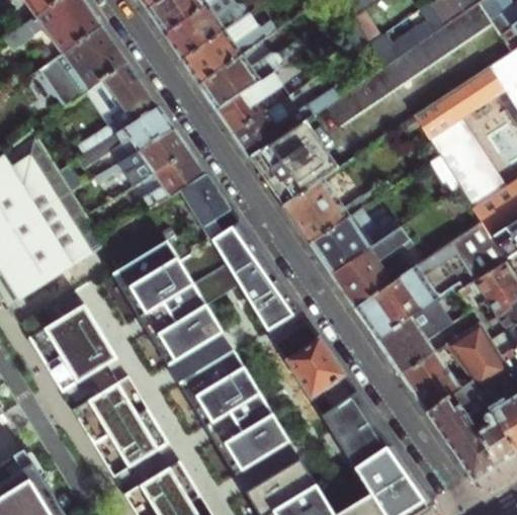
[(0,0),(25,0),(35,15),(57,0),(0,0)]
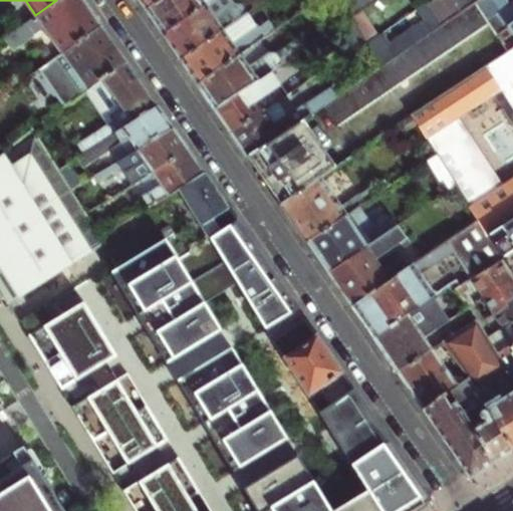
[(88,3),(86,0),(56,0),(35,15),(7,35),(10,40),(11,42),(13,43),(14,44),(15,44),(17,44),(18,43),(30,35),(48,61),(101,23),(88,3)]
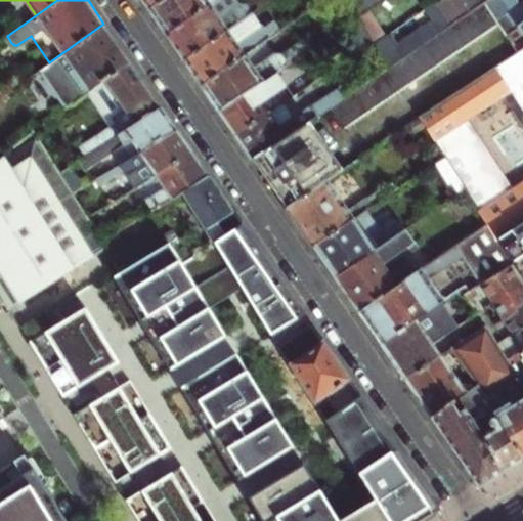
[(141,0),(147,9),(160,0),(141,0)]
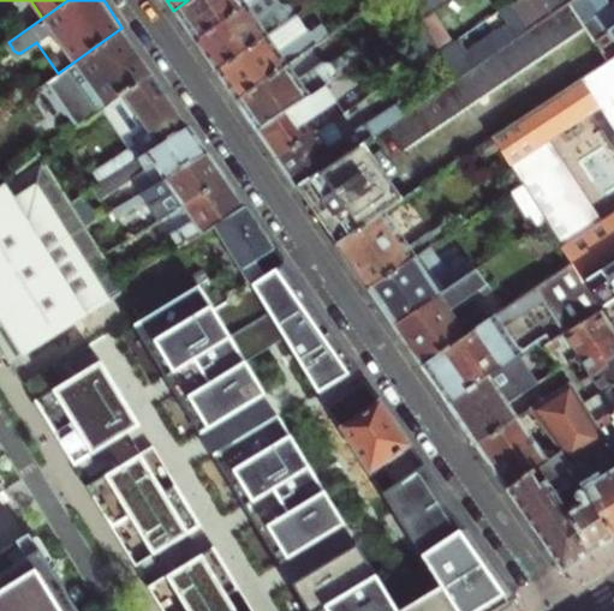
[(188,0),(173,11),(185,28),(194,40),(249,0),(188,0)]
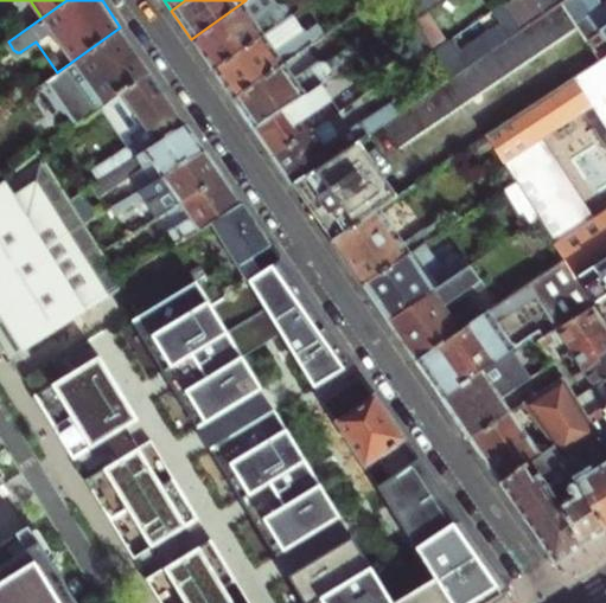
[(246,0),(191,39),(203,56),(211,68),(291,12),(308,0),(286,0),(285,1),(278,1),(276,0),(246,0)]
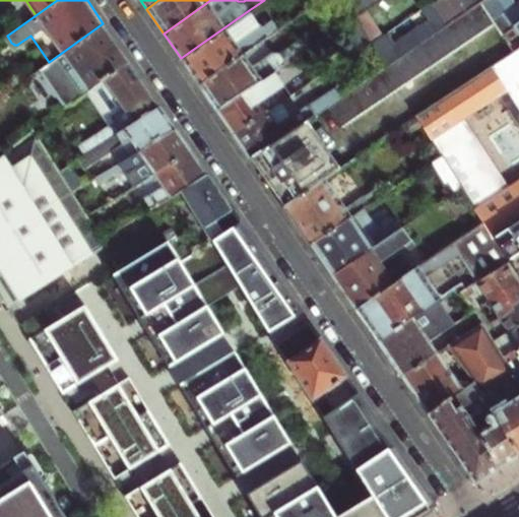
[(344,0),(354,15),(366,7),(376,0),(344,0)]
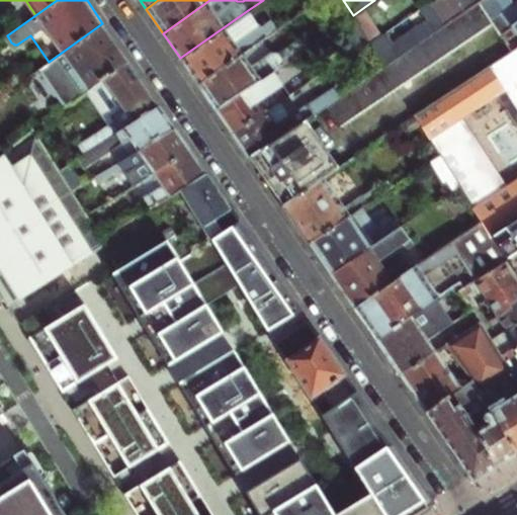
[(447,23),(479,1),(480,0),(431,0),(447,23)]
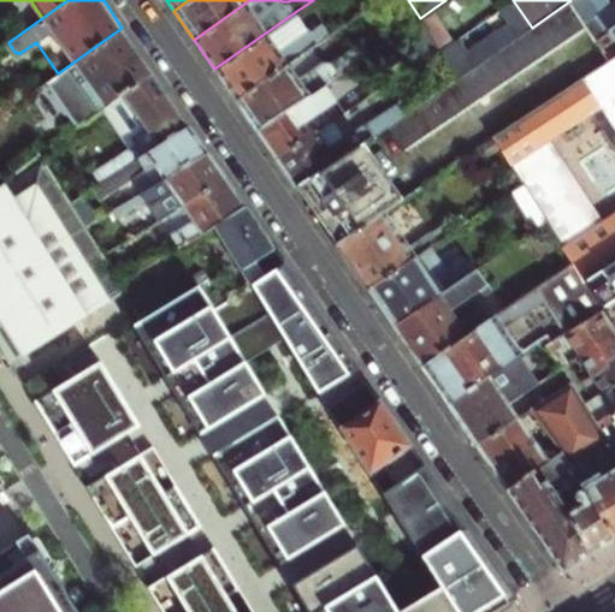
[(571,0),(569,1),(583,22),(593,15),(604,31),(614,23),(614,0),(571,0)]
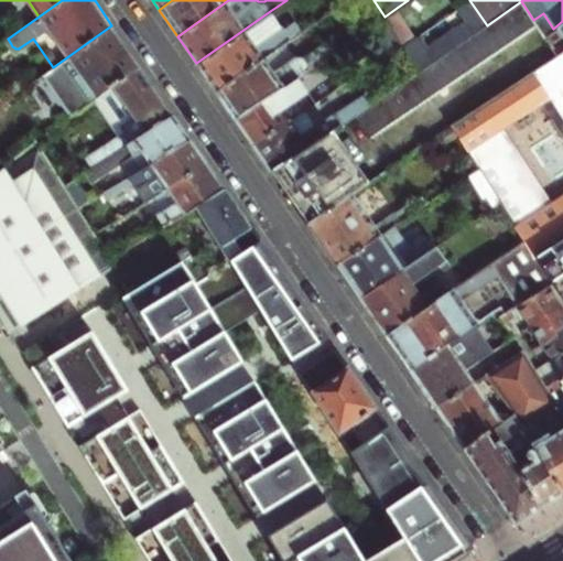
[(533,20),(521,1),(487,25),(465,40),(436,58),(419,71),(368,104),(356,112),(370,137),(537,25),(533,20)]
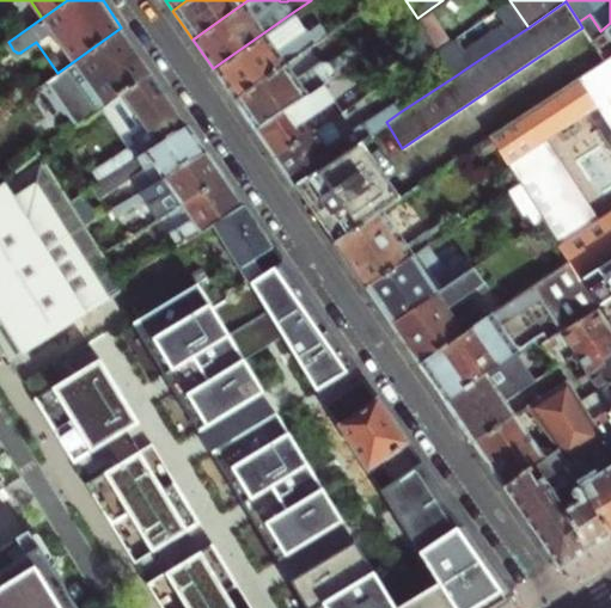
[(431,8),(417,18),(435,47),(450,37),(431,8)]
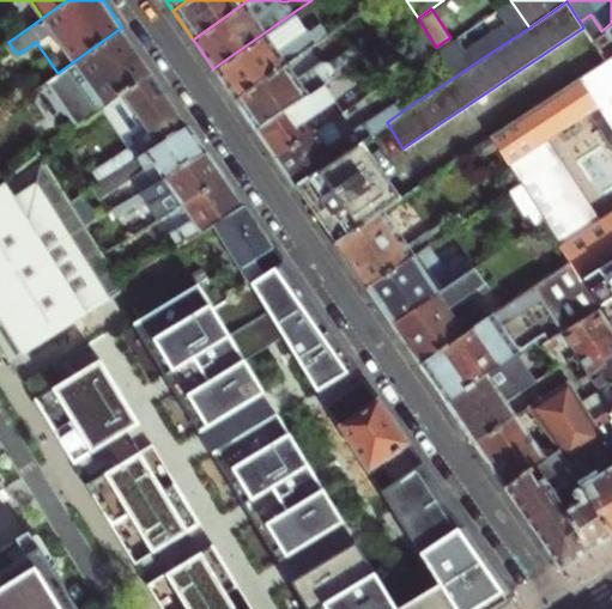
[(294,12),(213,68),(225,85),(235,99),(309,47),(328,34),(319,22),(307,30),(294,12)]
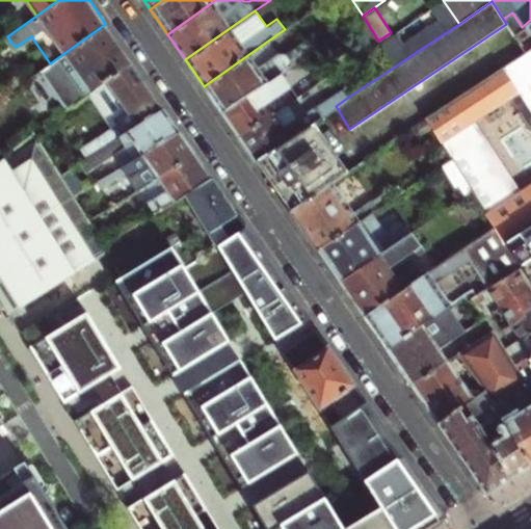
[(530,47),(530,20),(522,27),(512,12),(503,19),(506,24),(525,51),(530,47)]
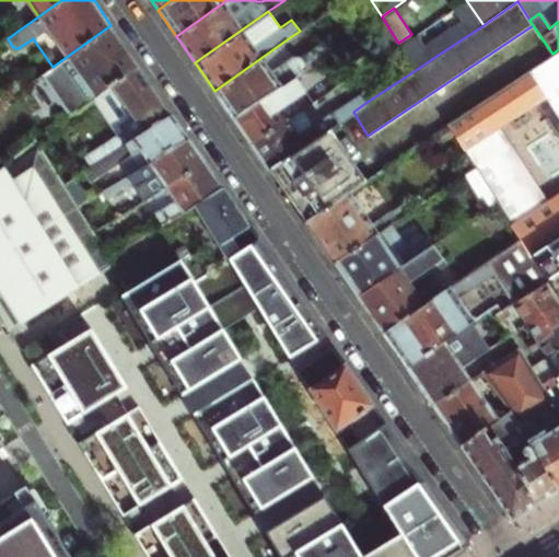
[(124,45),(111,25),(53,67),(50,68),(80,108),(100,94),(138,65),(124,45)]
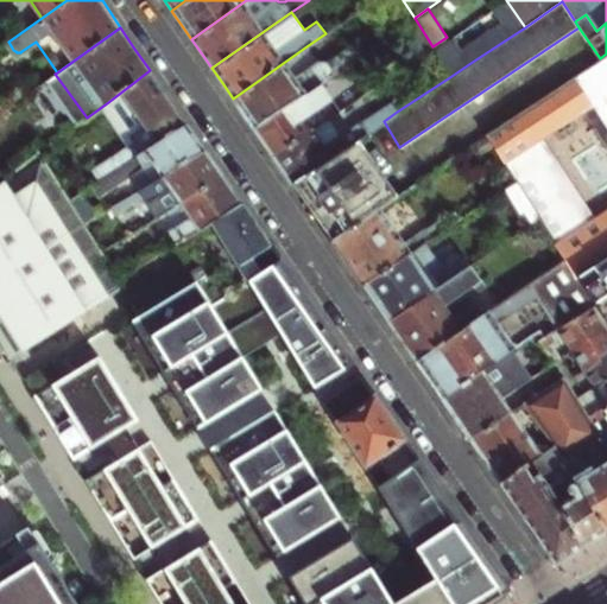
[(461,49),(470,63),(501,43),(492,29),(461,49)]
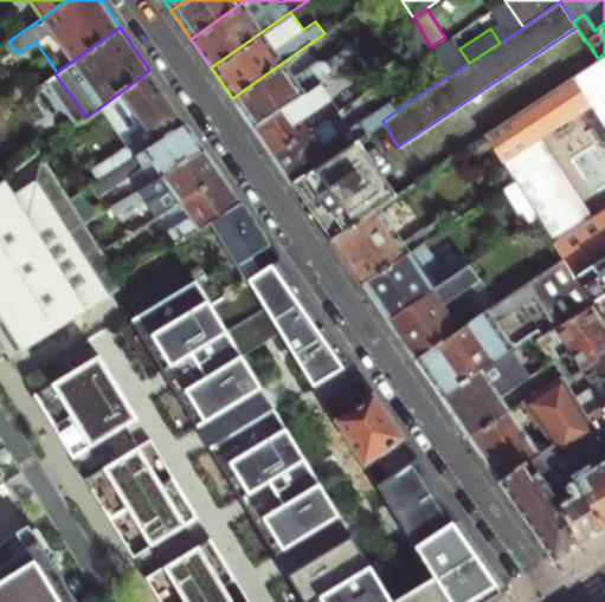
[(392,33),(362,52),(252,127),(263,142),(271,154),(335,111),(410,62),(392,33)]
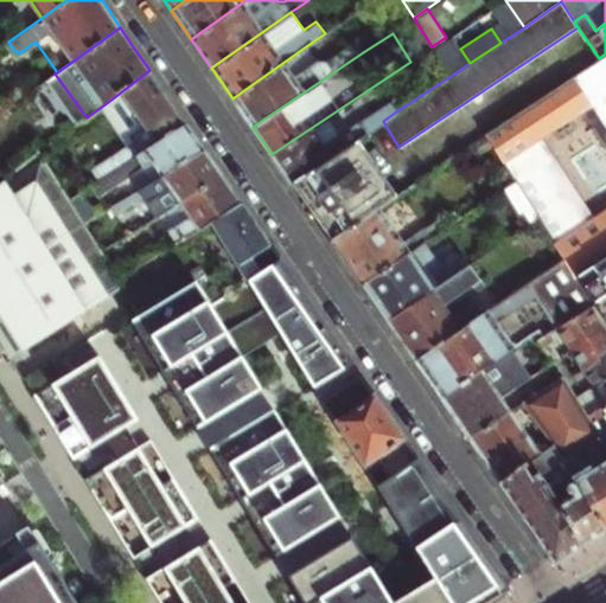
[(446,37),(432,46),(451,76),(470,63),(460,49),(451,34),(446,37)]
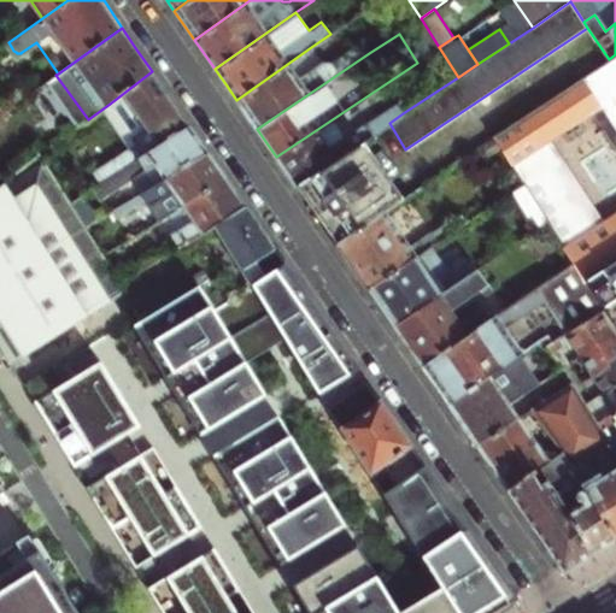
[(311,47),(236,100),(250,119),(257,129),(369,53),(361,42),(329,63),(321,63),(311,47)]
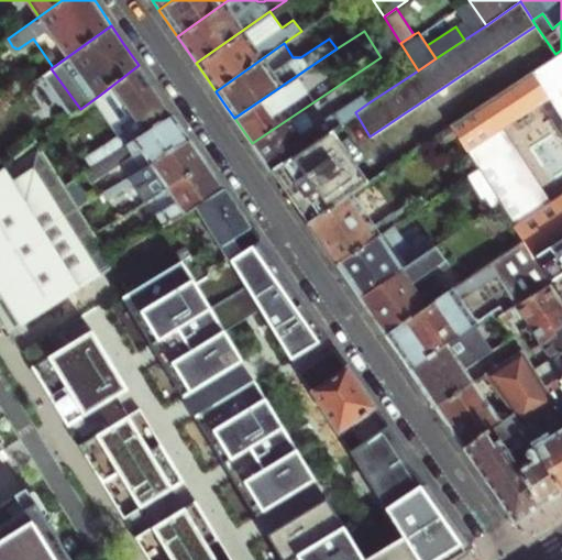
[(561,50),(555,54),(451,124),(456,134),(467,152),(500,131),(550,98),(561,116),(561,50)]
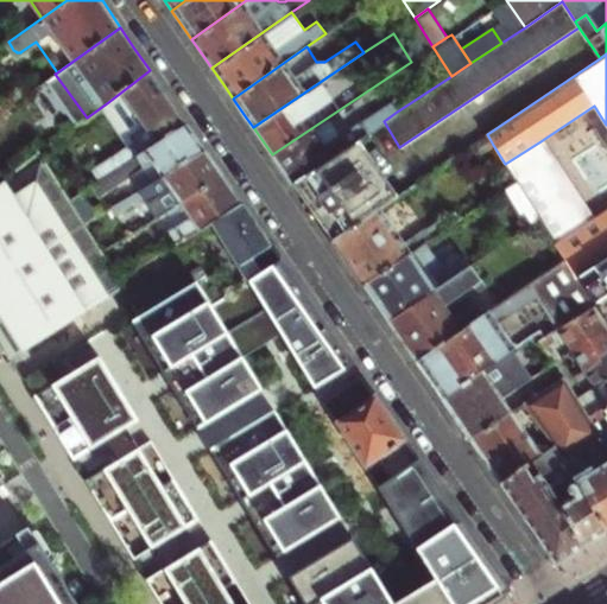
[(170,100),(150,70),(108,102),(136,141),(95,170),(102,180),(187,122),(170,100)]
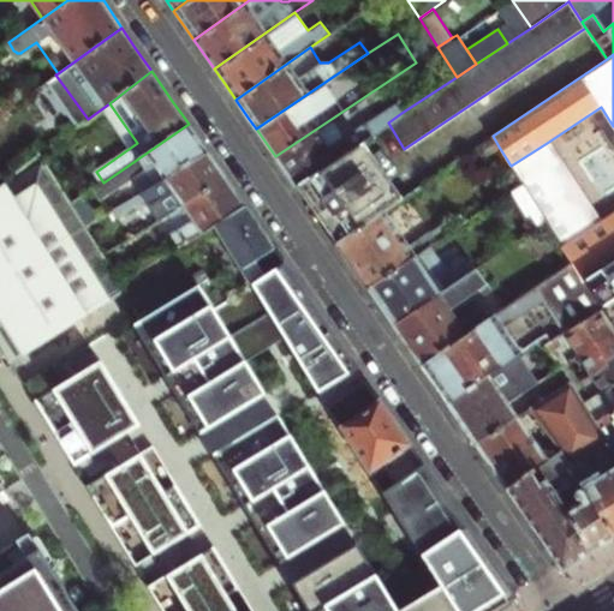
[(351,130),(340,113),(275,156),(286,172),(294,185),(361,141),(388,123),(401,113),(394,101),(351,130)]
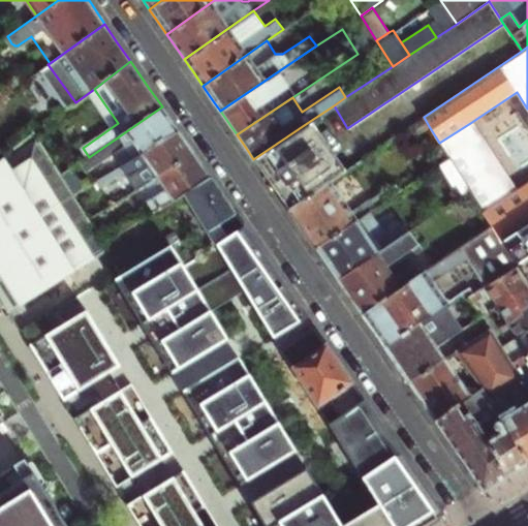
[(162,106),(89,157),(82,163),(88,172),(116,154),(123,165),(178,129),(169,118),(162,106)]
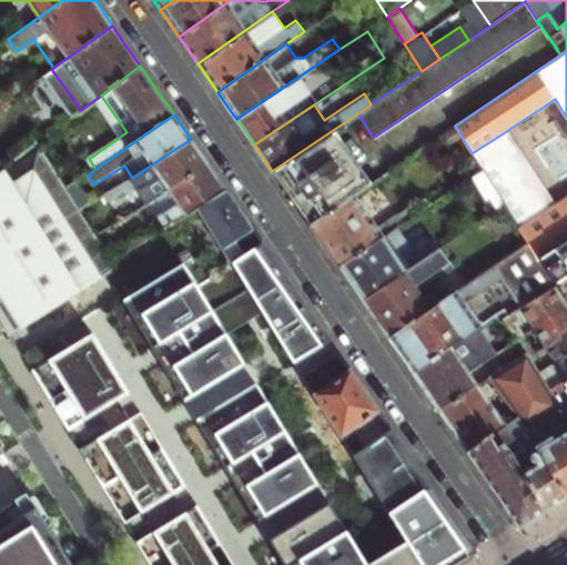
[(461,135),(455,125),(441,135),(446,144),(461,135)]
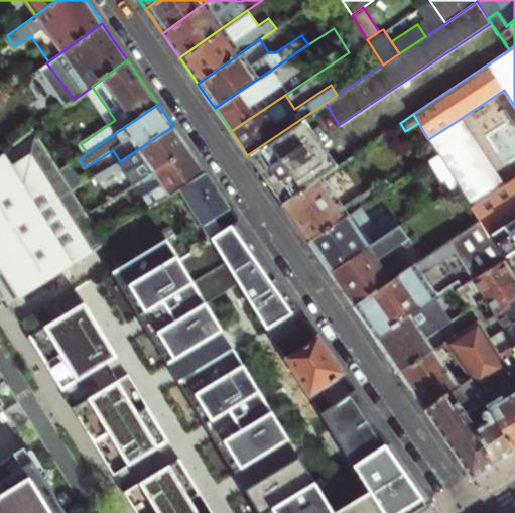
[(336,166),(302,118),(247,155),(267,184),(281,204),(322,176),(336,166)]
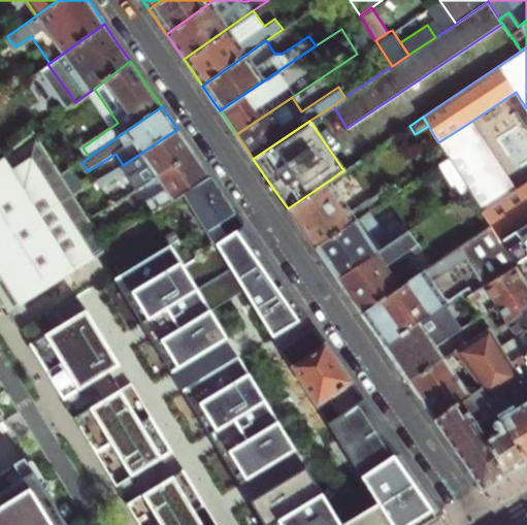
[(469,123),(438,142),(448,157),(436,165),(450,188),(453,186),(460,196),(461,196),(468,191),(480,209),(513,188),(469,123)]
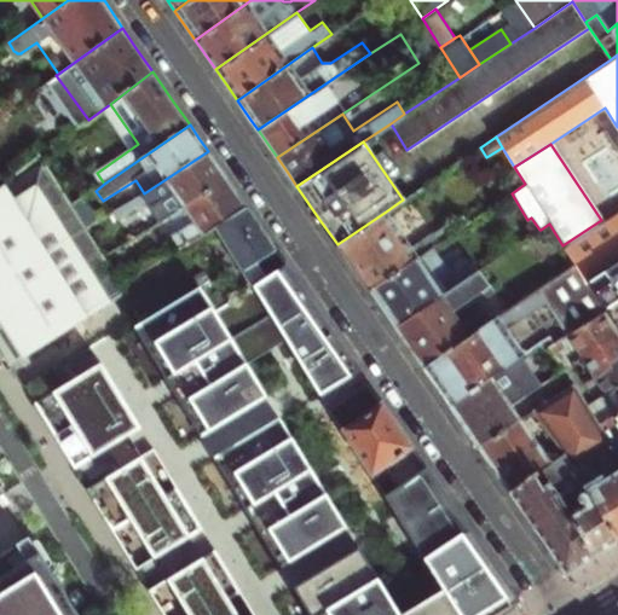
[(208,151),(144,193),(114,213),(119,220),(148,203),(150,208),(163,202),(172,215),(227,179),(217,164),(208,151)]
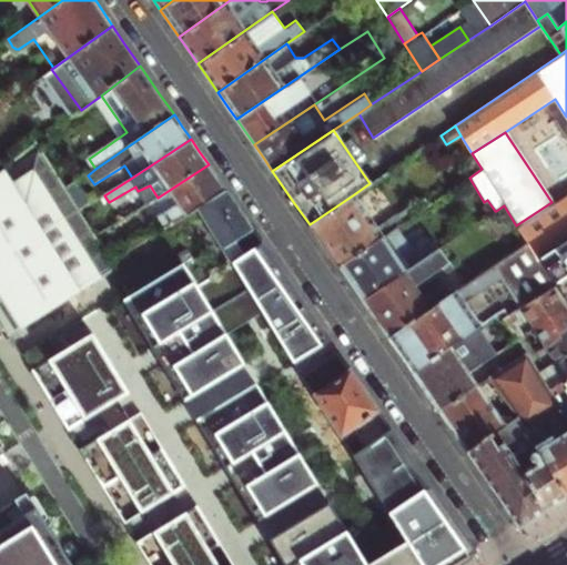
[(38,143),(0,171),(0,319),(11,336),(118,269),(38,143)]
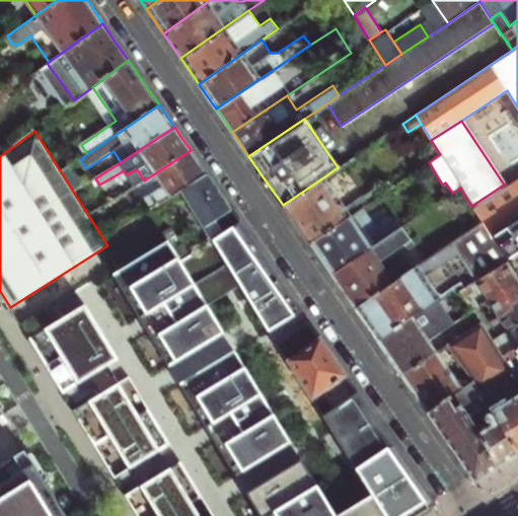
[(191,150),(144,180),(137,185),(150,207),(180,189),(207,173),(199,162),(191,150)]
